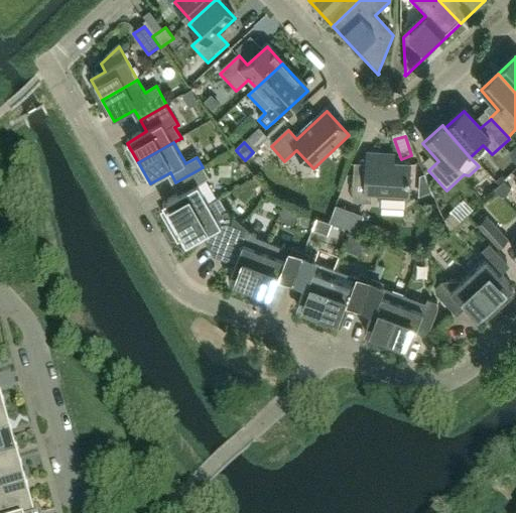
[(368,155),(366,178),(354,177),(352,204),(371,206),(372,196),(408,198),(410,166),(383,164),(383,156),(368,155)]
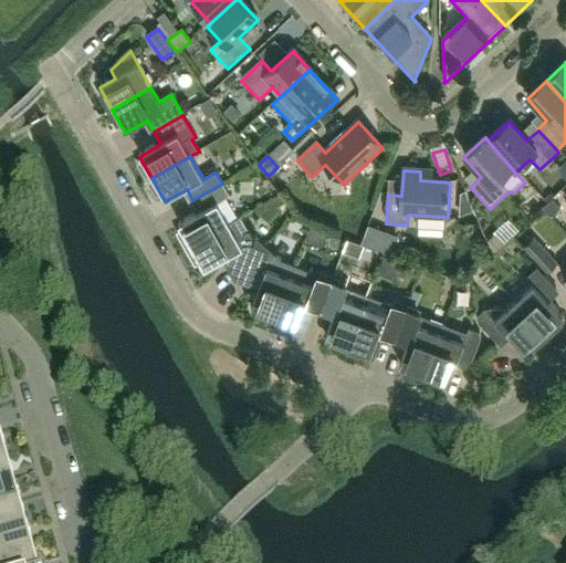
[(222,184),(192,200),(200,214),(178,226),(191,248),(229,226),(217,205),(230,197),(222,184)]
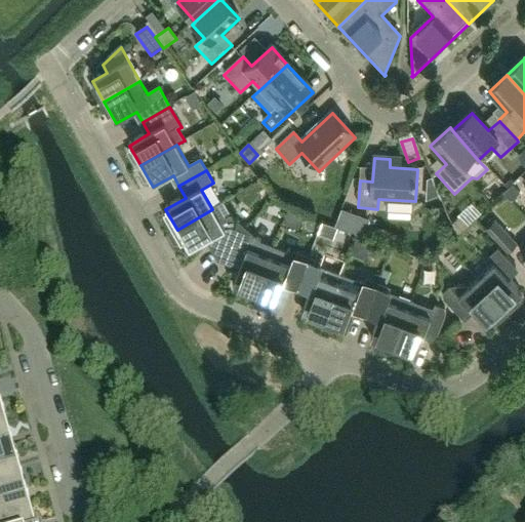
[(512,187),(503,195),(511,203),(520,195),(512,187)]
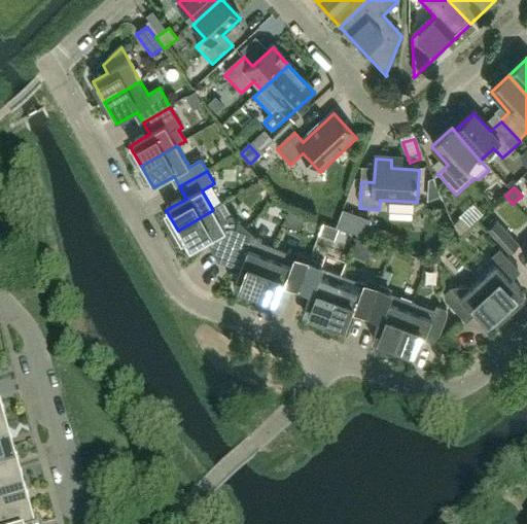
[(213,210),(178,231),(190,252),(210,241),(220,259),(246,231),(231,217),(223,205),(219,207),(213,210)]
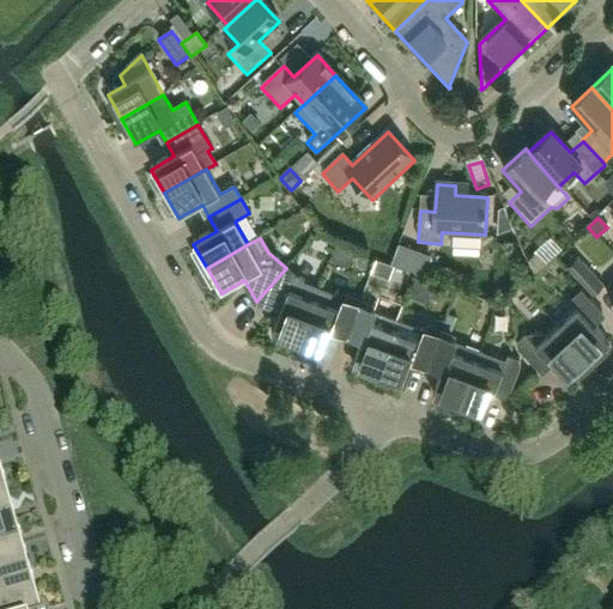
[(425,259),(399,249),(392,267),(419,276),(425,259)]
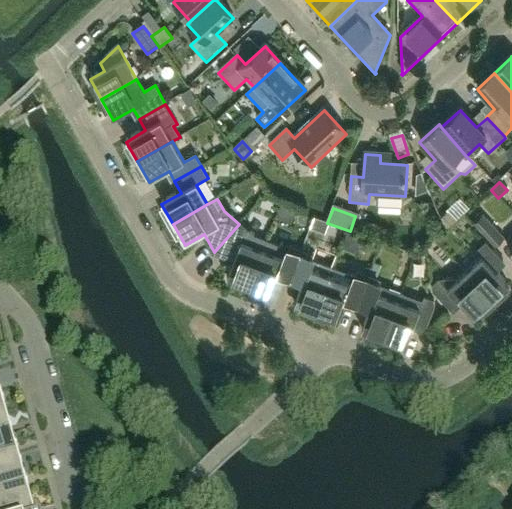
[(447,213),(440,220),(446,233),(456,223),(447,213)]
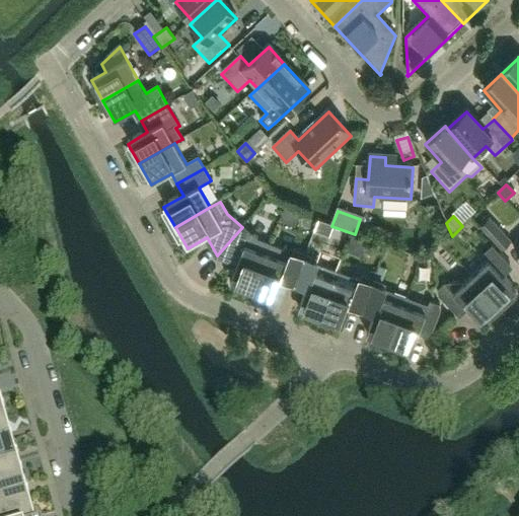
[(479,228),(502,251),(511,243),(489,220),(479,228)]
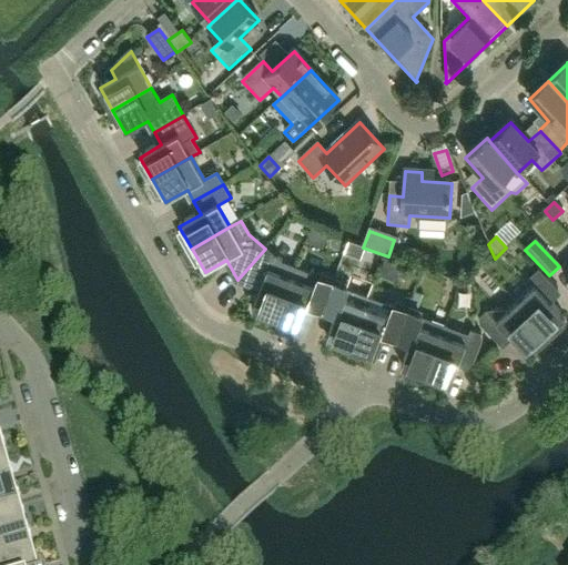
[(265,249),(237,280),(239,280),(261,289),(252,312),(275,321),(295,269),(282,264),(282,263),(265,249)]
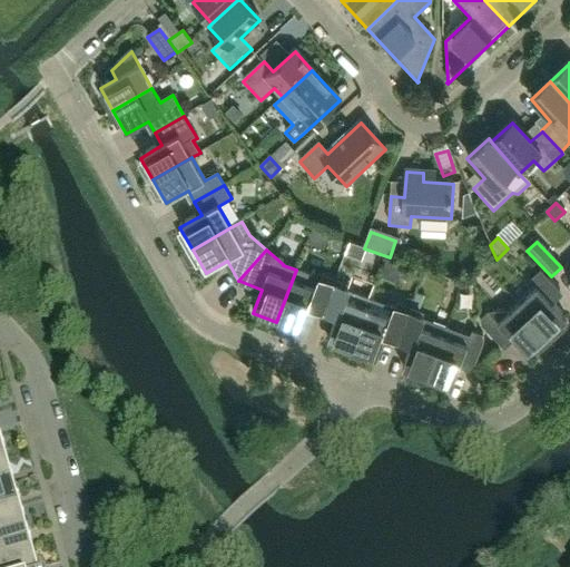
[(402,267),(385,262),(380,279),(397,284),(402,267)]
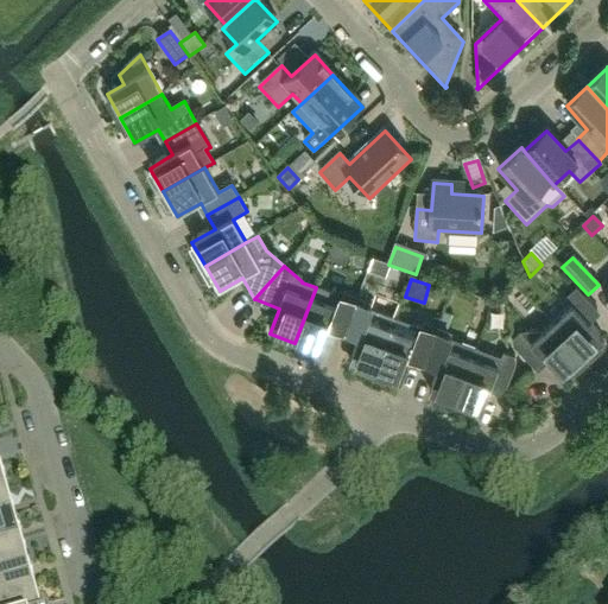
[(316,287),(295,343),(322,354),(331,329),(344,334),(358,299),(334,291),(331,293),(316,287)]
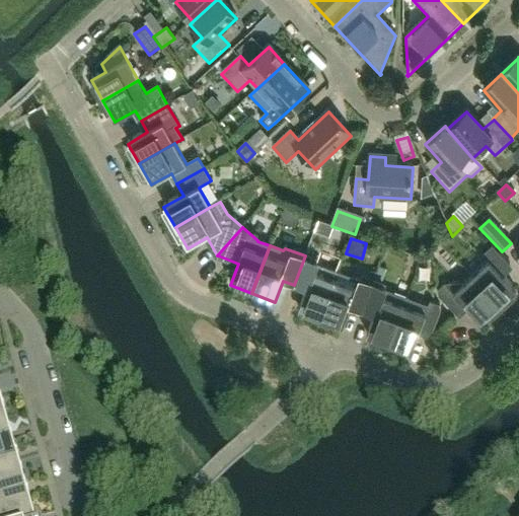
[(488,263),(471,278),(499,308),(516,292),(500,276),(510,267),(492,247),(483,256),(488,263)]
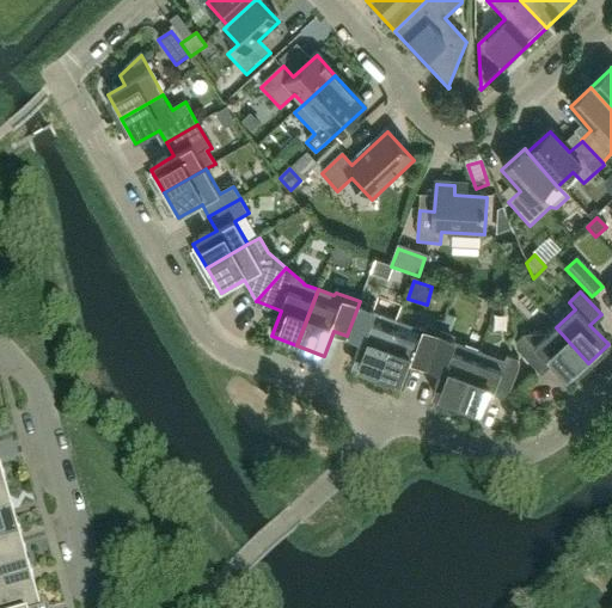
[(374,307),(360,301),(347,336),(361,342),(352,367),(378,376),(398,323),(373,313),(374,307)]
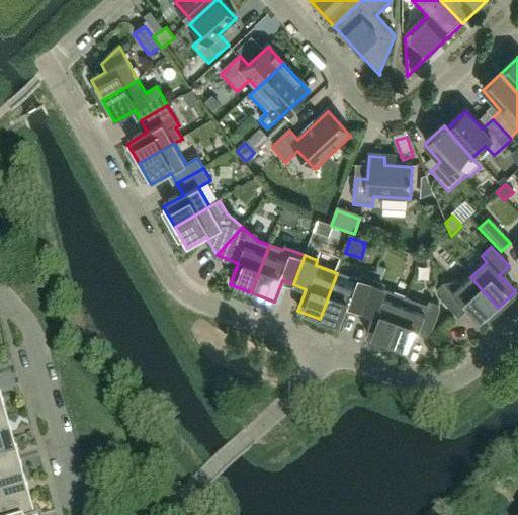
[(337,273),(320,319),(342,327),(350,306),(361,310),(372,281),(361,276),(359,281),(337,273)]
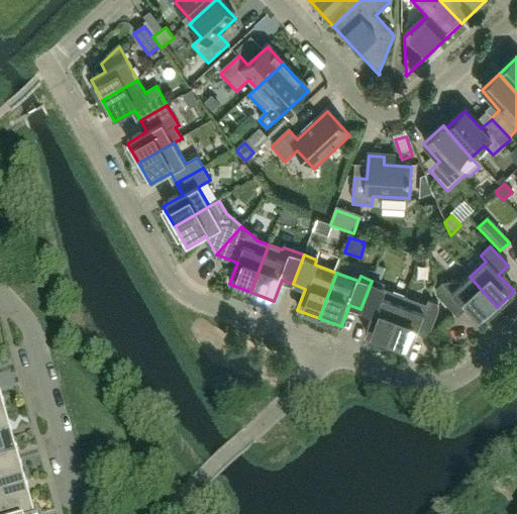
[(497,307),(470,277),(460,286),(458,284),(446,283),(444,286),(443,284),(436,291),(436,297),(454,315),(463,307),(479,323),(497,307)]
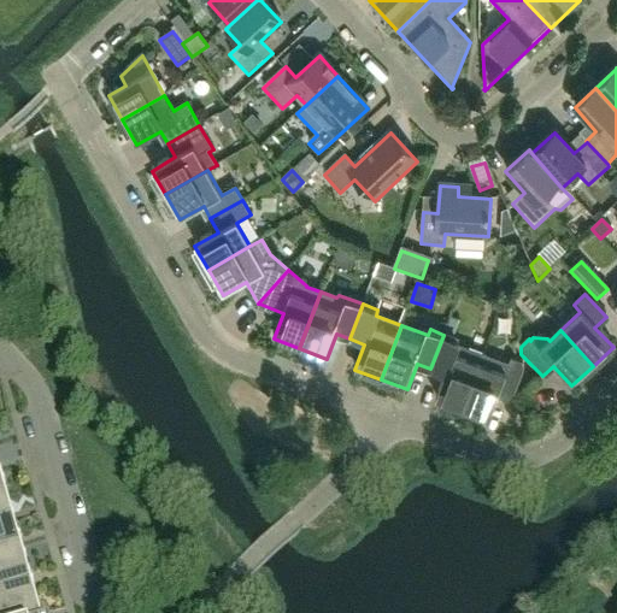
[(442,340),(430,369),(446,375),(436,400),(462,410),(482,355),(457,346),(458,340),(444,335),(442,340)]
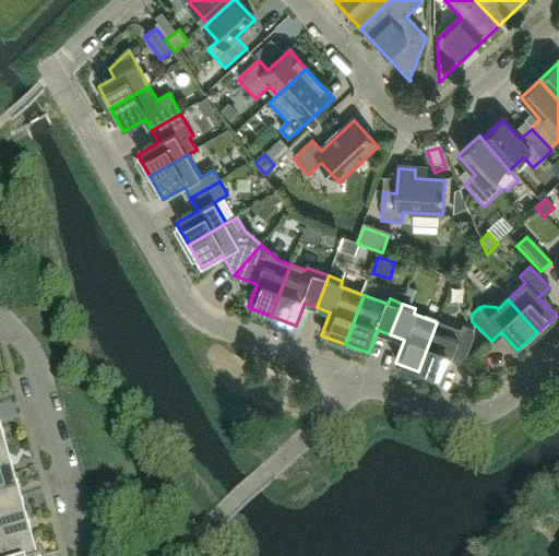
[(437,322),(418,371),(442,381),(451,358),(464,363),(474,336),(474,331),(463,327),(458,340),(435,331),(438,322),(437,322)]
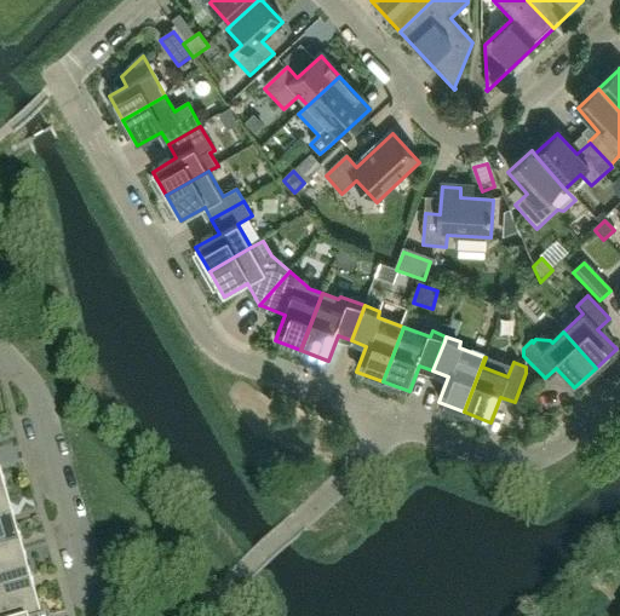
[(6,502),(0,504),(0,530),(13,527),(6,502)]
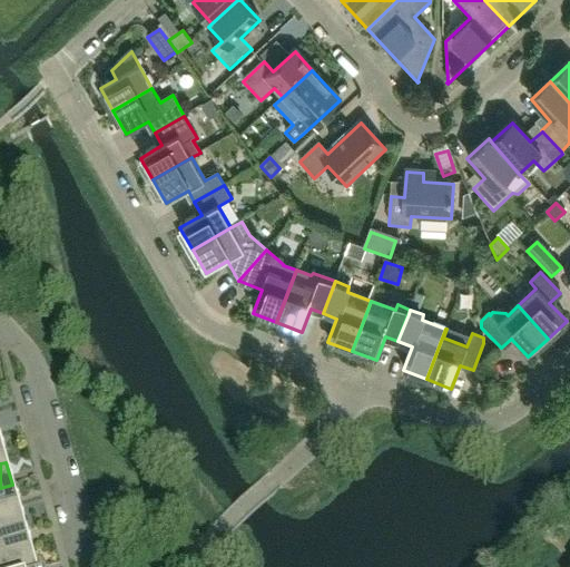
[(0,488),(0,514),(19,508),(12,486),(0,488)]
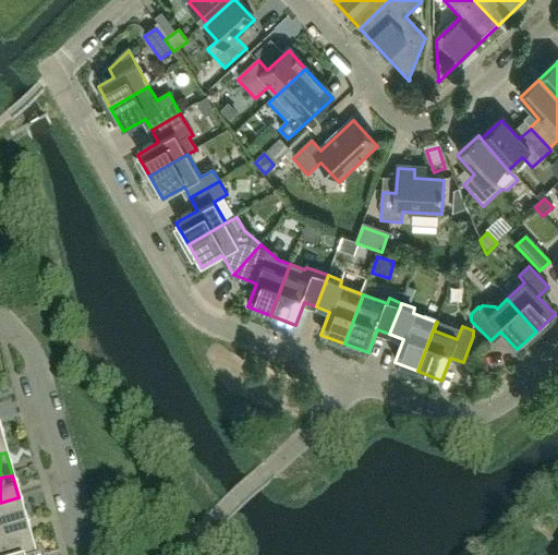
[(0,527),(25,520),(19,497),(0,503),(0,527)]
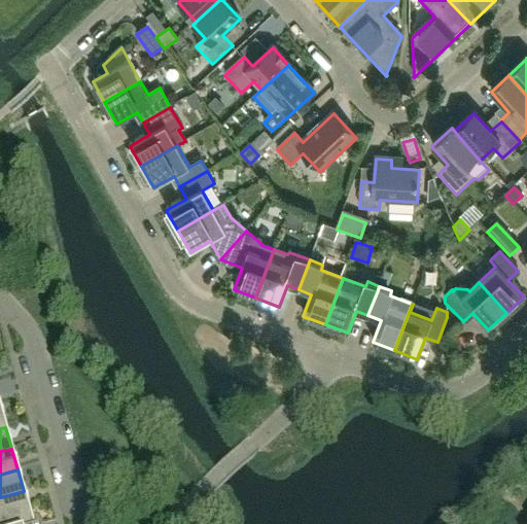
[(24,491),(0,497),(0,521),(30,513),(24,491)]
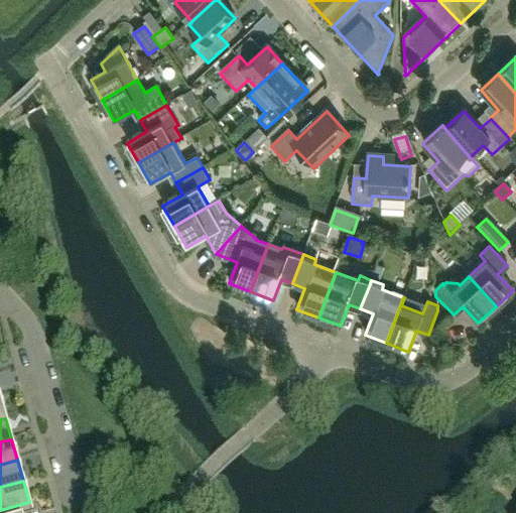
[(31,512),(29,502),(0,510),(0,512),(31,512)]
